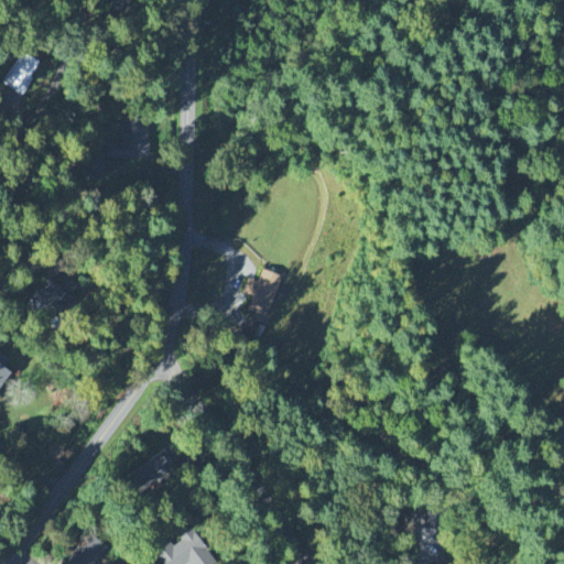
[(38,63),(20,54),(2,87),(22,98),(33,79),(30,77),(38,63)]
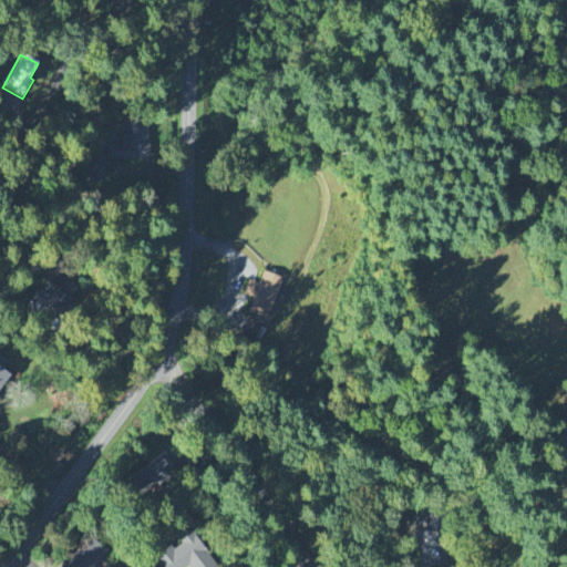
[(148,124),(122,124),(121,146),(107,146),(107,161),(148,162),(148,124)]
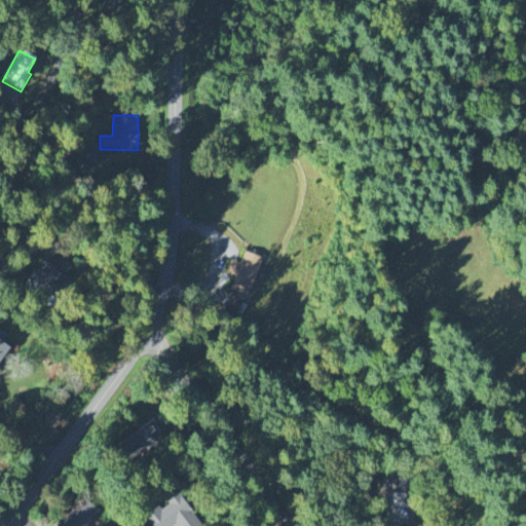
[(251,297),(263,259),(245,253),(240,265),(230,262),(225,275),(235,278),(231,291),(251,297)]
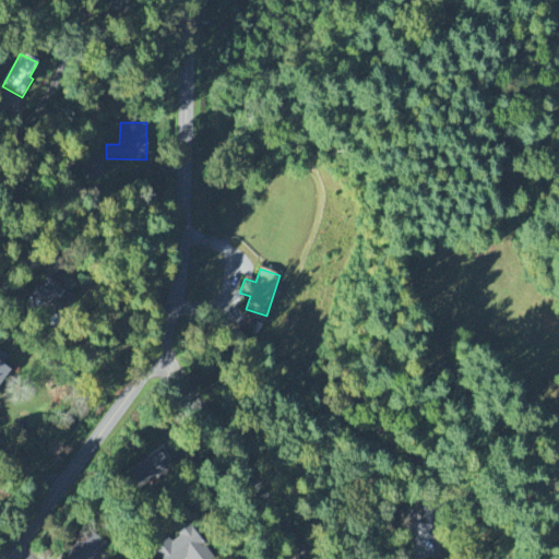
[(31,300),(58,312),(60,307),(70,311),(76,297),(71,295),(75,284),(63,278),(60,286),(46,280),(42,288),(36,286),(31,300)]
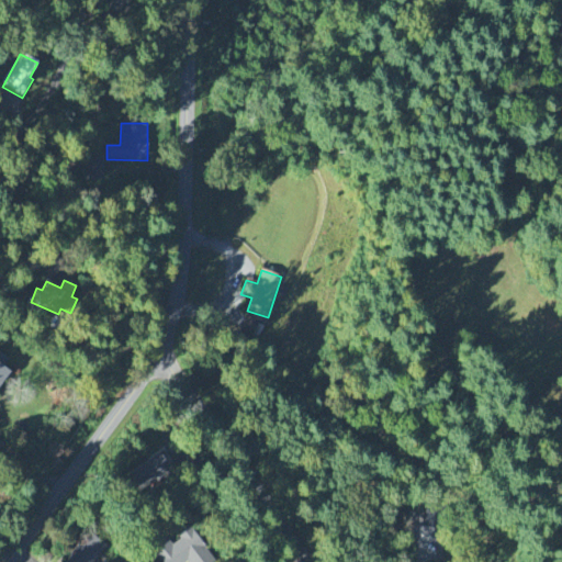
[(0,386),(10,373),(1,368),(7,360),(0,356),(0,386)]
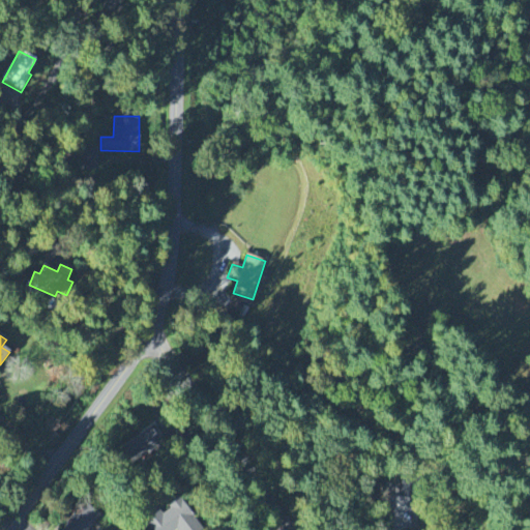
[(133,462),(160,447),(152,430),(124,444),(133,462)]
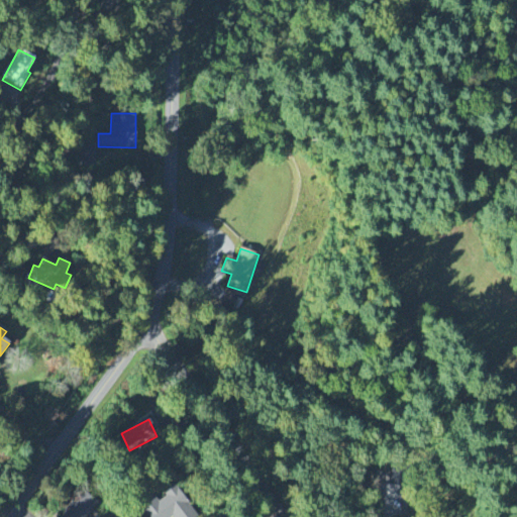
[(173,516),(195,516),(198,515),(189,504),(190,504),(174,483),(163,491),(166,495),(159,501),(152,493),(137,505),(144,514),(145,513),(147,516),(169,516),(172,515),(173,516)]
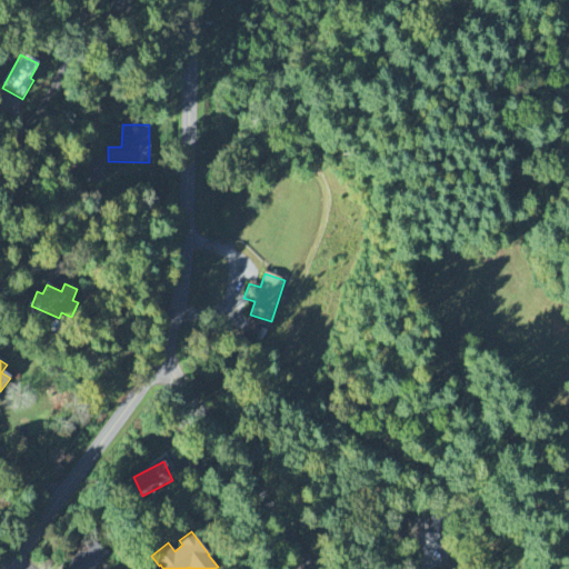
[(67,568),(96,568),(108,555),(90,540),(67,568)]
